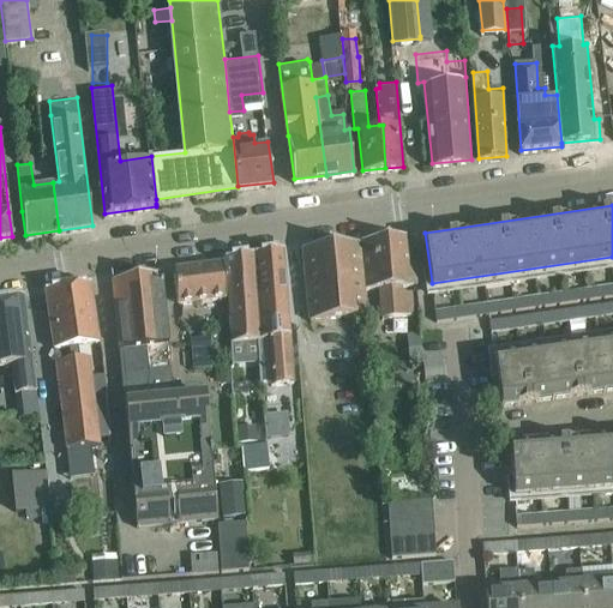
[(402,282),(416,282),(412,232),(362,236),(366,286),(379,284),(383,314),(394,313),(395,333),(414,331),(413,296),(410,296),(409,289),(402,289),(402,282)]
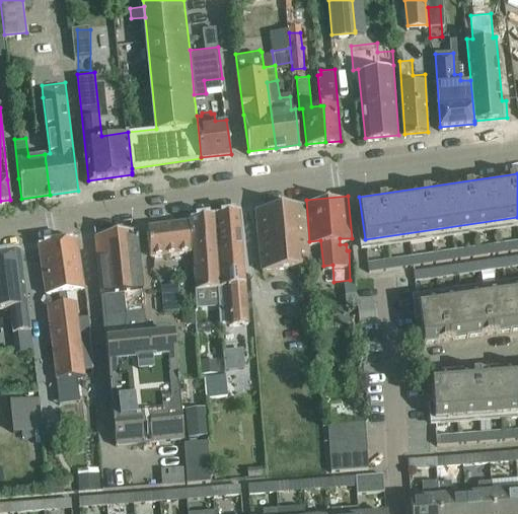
[(303,202),(256,207),(263,268),(309,263),(303,202)]
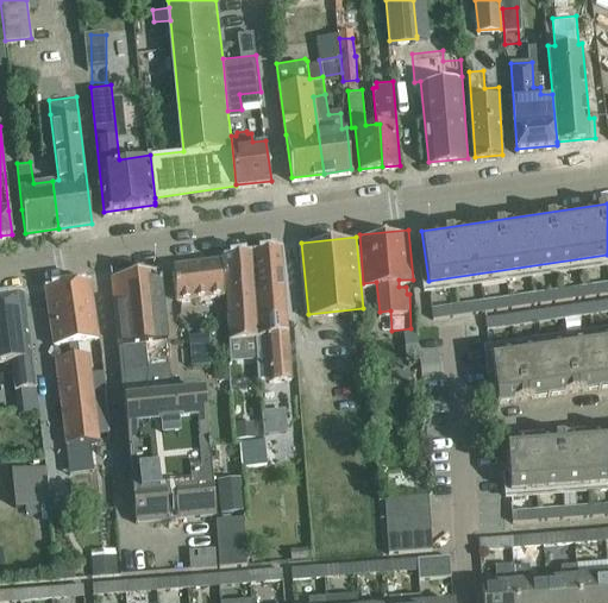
[(256,327),(257,334),(267,333),(270,377),(292,375),(288,331),(281,244),(255,247),(261,326),(256,327)]
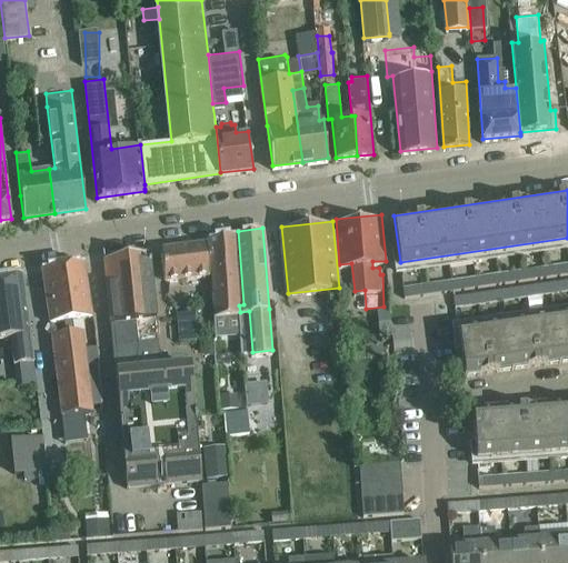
[(240,312),(239,305),(232,231),(209,235),(216,314),(213,314),(216,334),(216,341),(230,340),(229,314),(240,313),(240,312)]
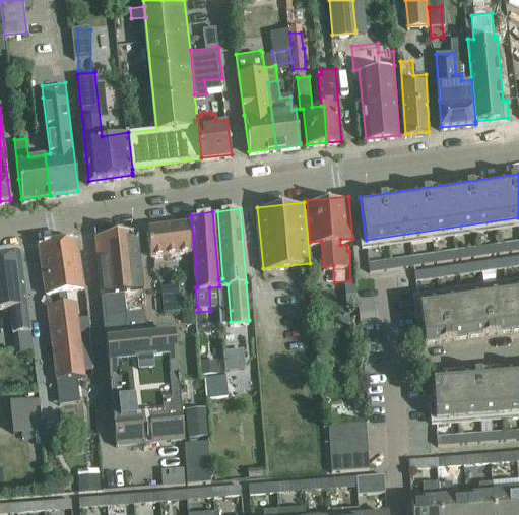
[(148,226),(150,245),(151,255),(192,251),(189,219),(148,226)]
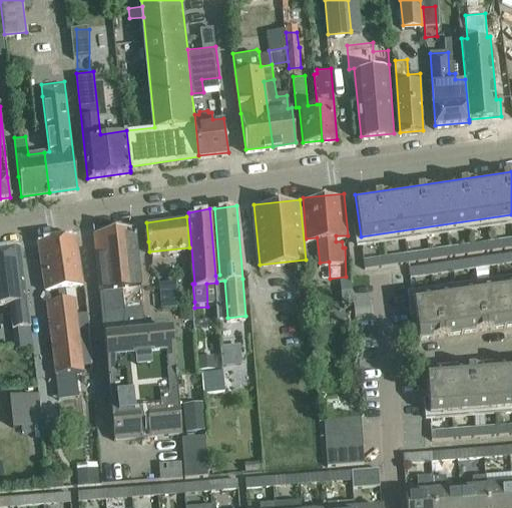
[(135,225),(112,228),(116,272),(121,271),(123,286),(127,286),(127,291),(123,291),(124,300),(132,299),(132,305),(142,304),(135,225)]
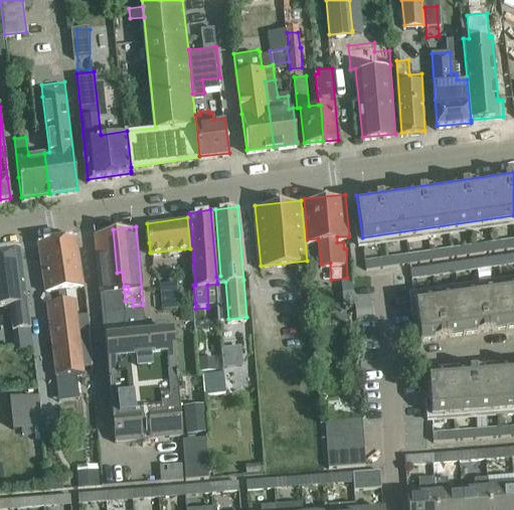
[(117,273),(113,229),(95,231),(103,308),(120,306),(120,305),(125,305),(125,301),(124,292),(128,292),(128,287),(124,287),(122,272),(117,273)]
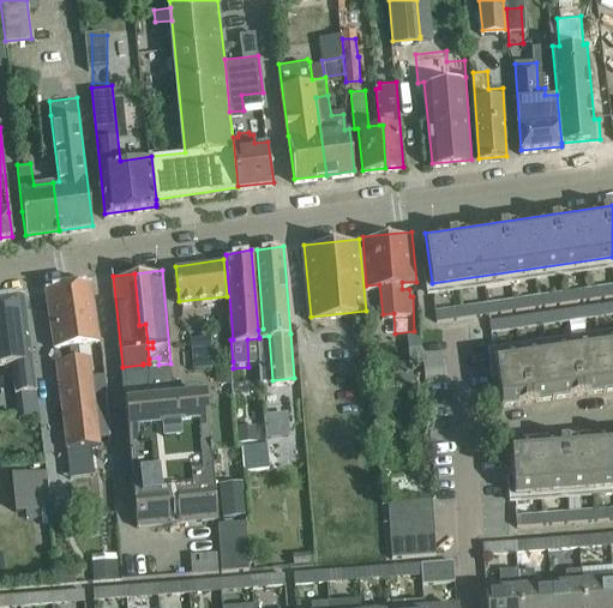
[(91,280),(46,286),(47,289),(54,345),(70,343),(72,356),(56,357),(67,446),(110,440),(103,371),(92,372),(90,354),(80,355),(79,342),(100,338),(91,280)]
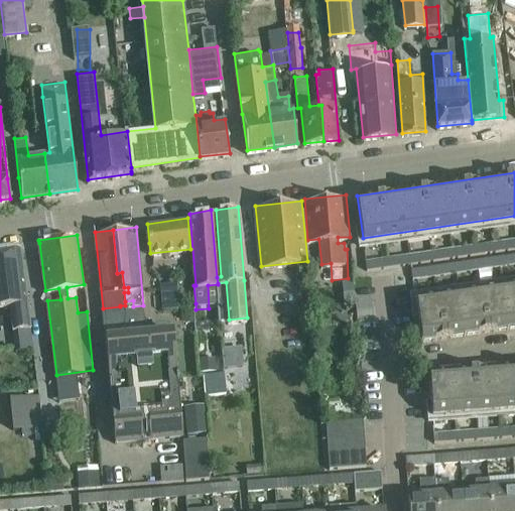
[(514,236),(366,258),(367,267),(430,258),(514,245),(514,236)]
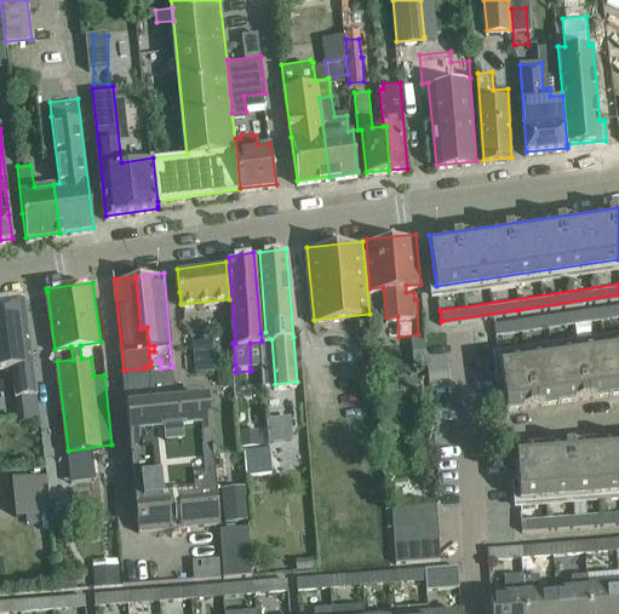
[(0,367),(12,366),(16,395),(38,391),(26,296),(7,298),(0,298),(0,367)]
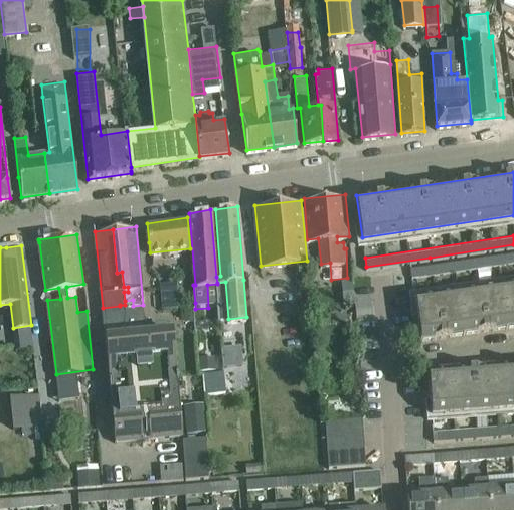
[(410,267),(412,276),(432,273),(513,260),(513,250),(431,264),(410,267)]
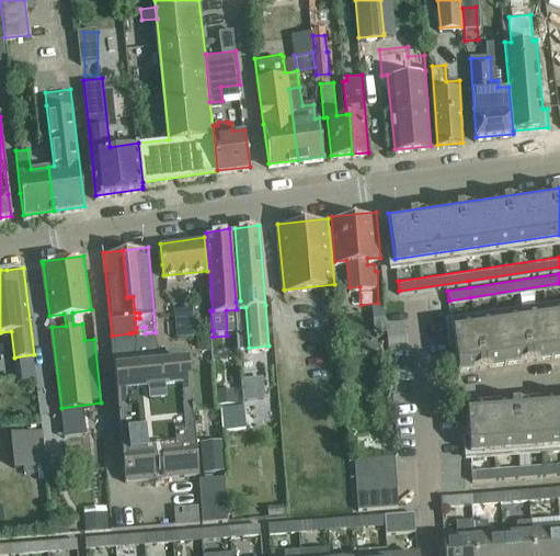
[(384,304),(373,304),(375,328),(386,328),(384,304)]
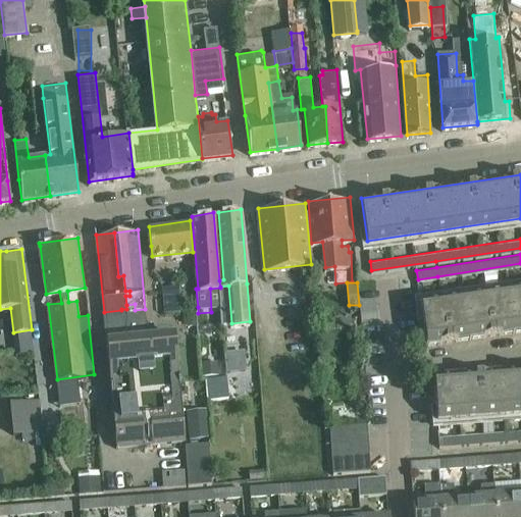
[(198,313),(198,307),(183,309),(179,283),(163,285),(165,310),(184,309),(185,318),(192,322),(199,322),(198,313)]
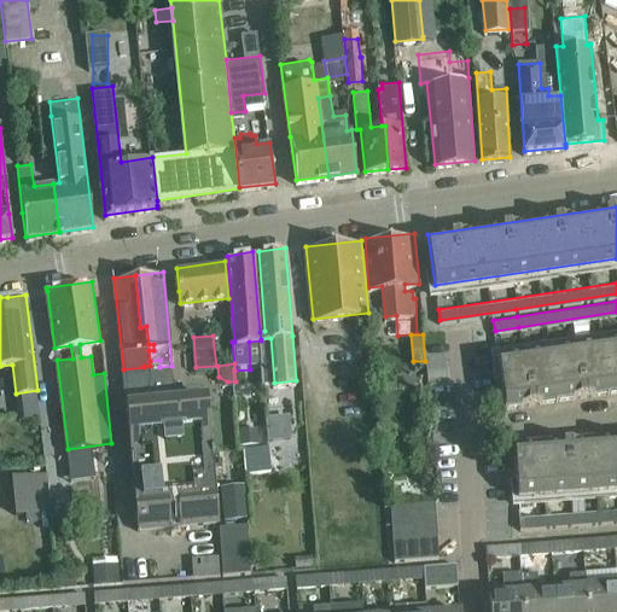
[(616,336),(498,354),(505,404),(616,388),(616,336)]
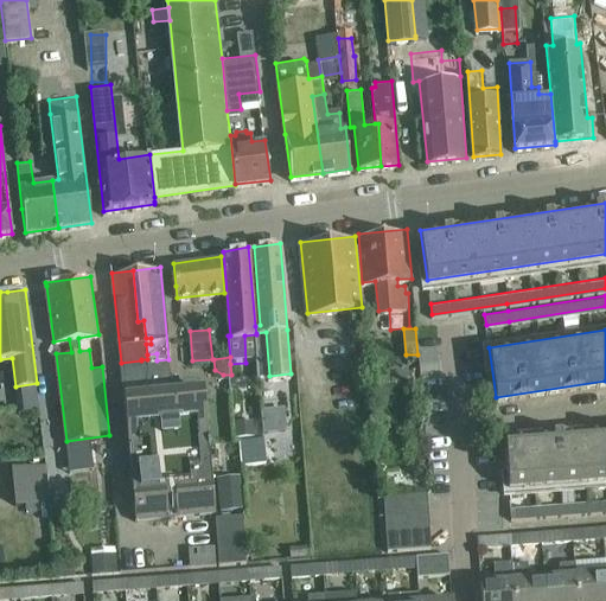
[(157,353),(147,355),(147,359),(141,359),(141,360),(121,363),(135,517),(214,510),(203,388),(171,390),(170,381),(171,381),(168,359),(157,360),(157,353)]
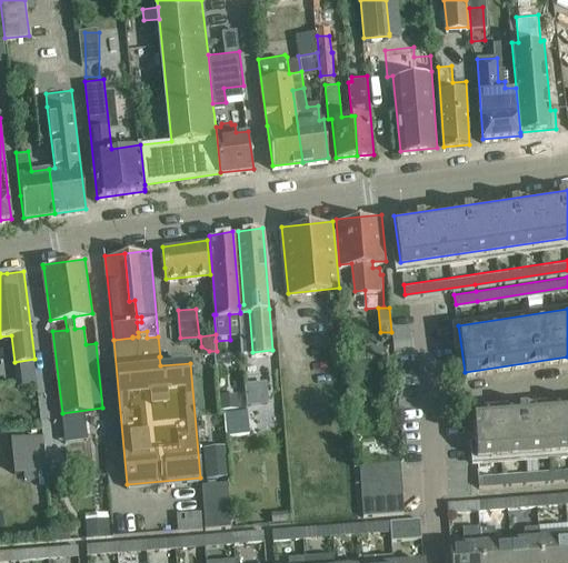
[(237,393),(220,394),(221,408),(238,406),(237,393)]
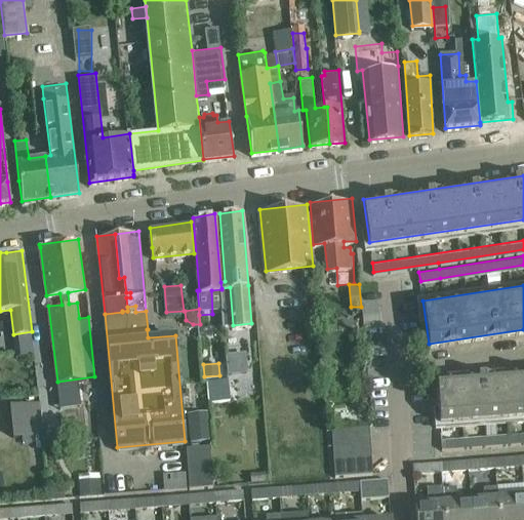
[(523,369),(437,376),(440,421),(523,413),(523,369)]
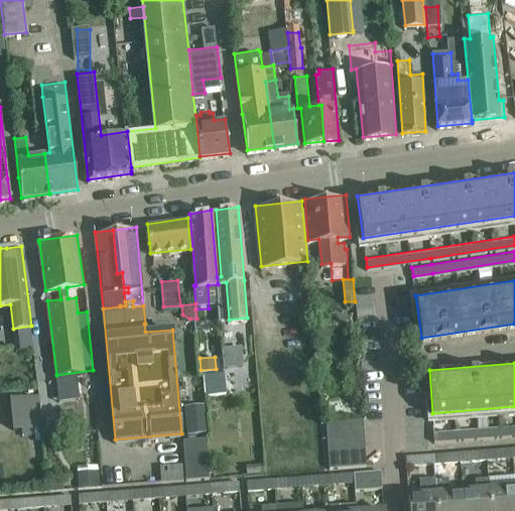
[(226,369),(205,371),(206,391),(227,389),(226,369)]
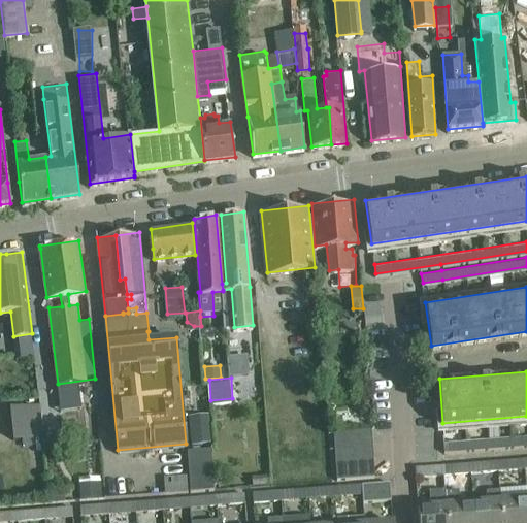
[(40,398),(11,401),(15,435),(43,432),(41,414),(40,398)]
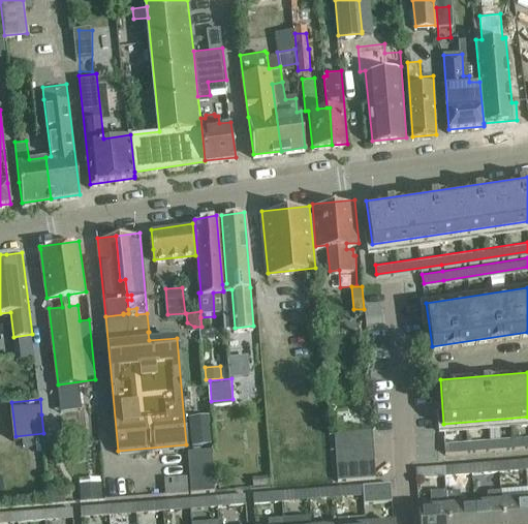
[(336,448),(374,444),(372,428),(335,430),(336,448)]
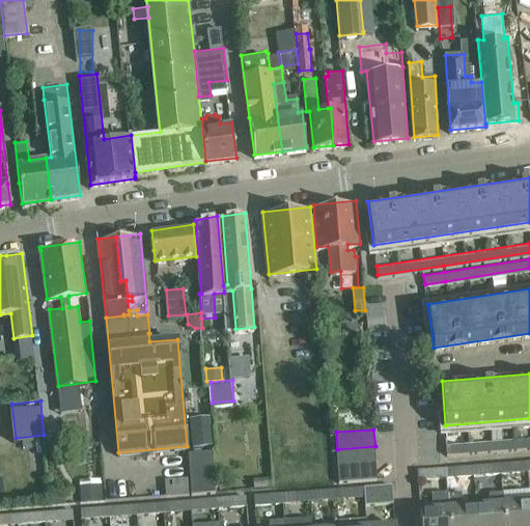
[(529,436),(446,443),(447,452),(529,445),(529,436)]
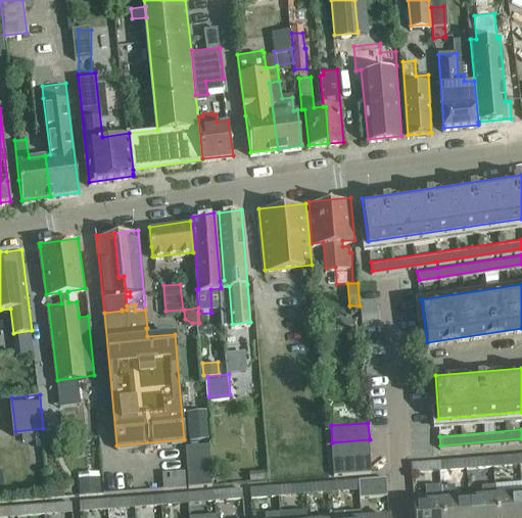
[(371,454),(370,439),(332,442),(333,456),(371,454)]
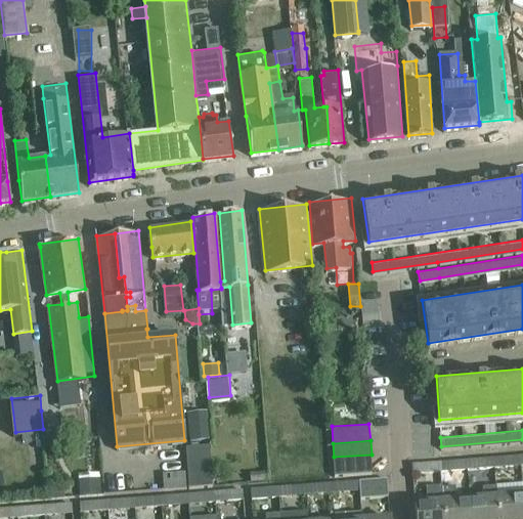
[(211,458),(209,443),(185,445),(189,485),(213,483),(211,458)]
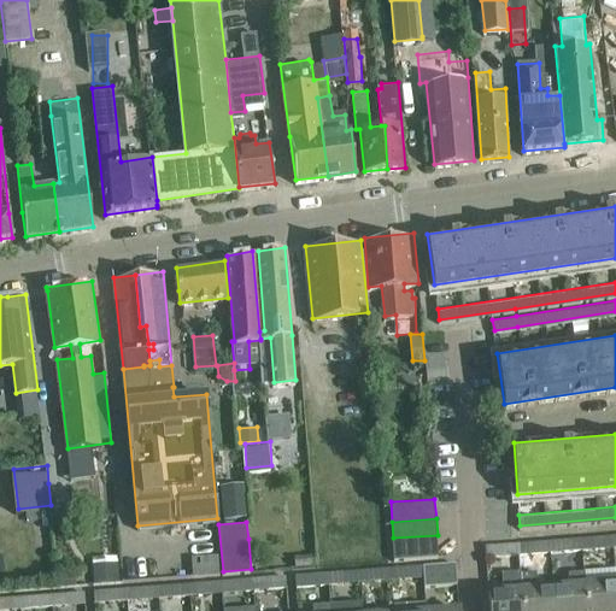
[(612,533),(581,535),(582,546),(614,544),(612,533)]
